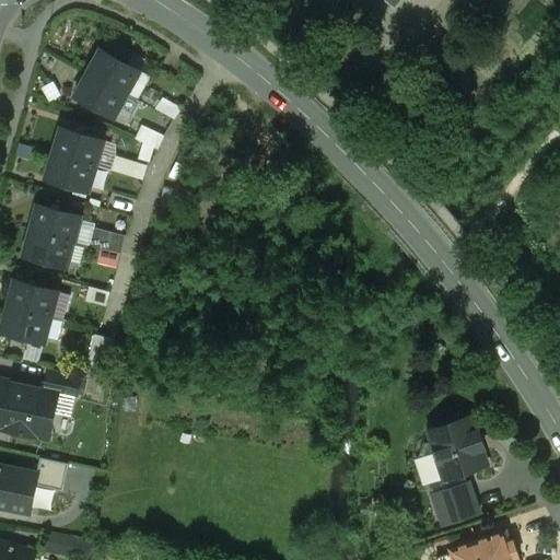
[(102,49),(90,72),(127,93),(140,70),(102,49)]
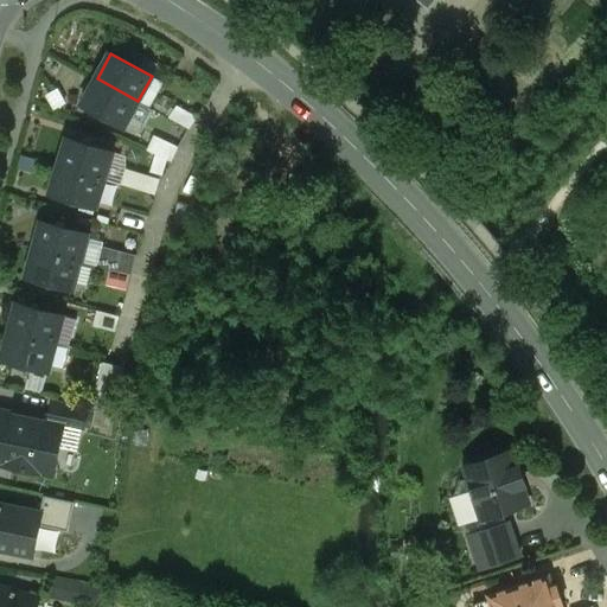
[(138,101),(97,78),(83,103),(125,126),(138,101)]
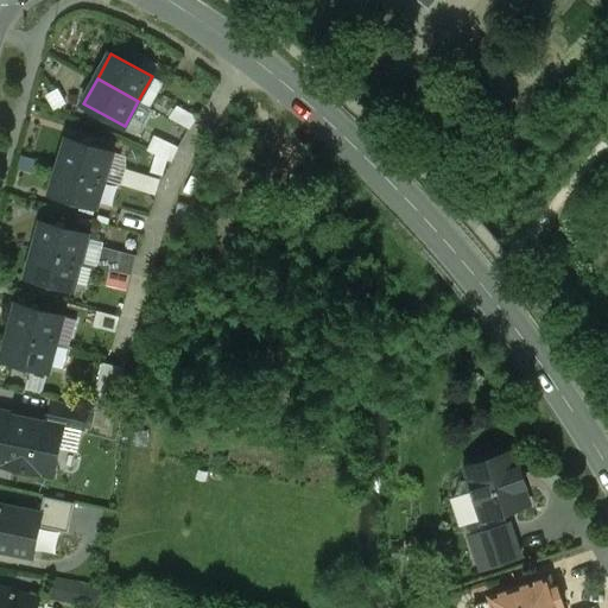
[(68,138),(59,165),(105,179),(113,152),(68,138)]
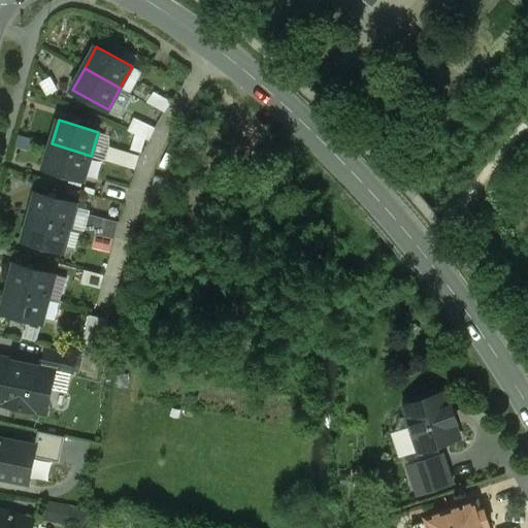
[(91,156),(52,143),(45,167),(84,179),(91,156)]
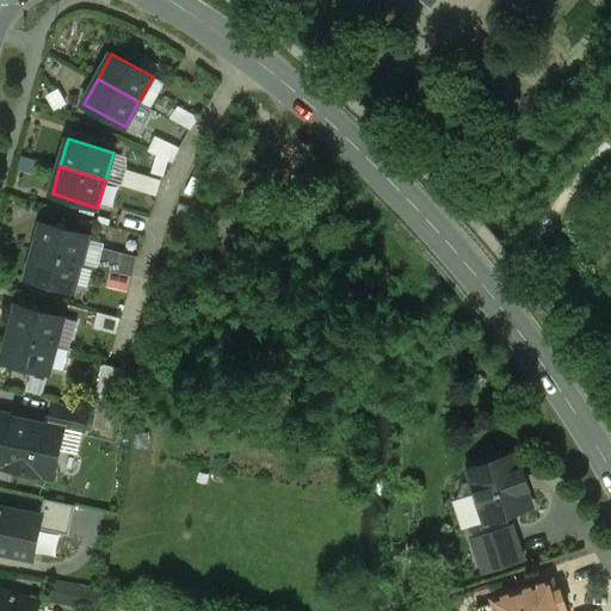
[(43,222),(36,251),(80,263),(87,234),(43,222)]
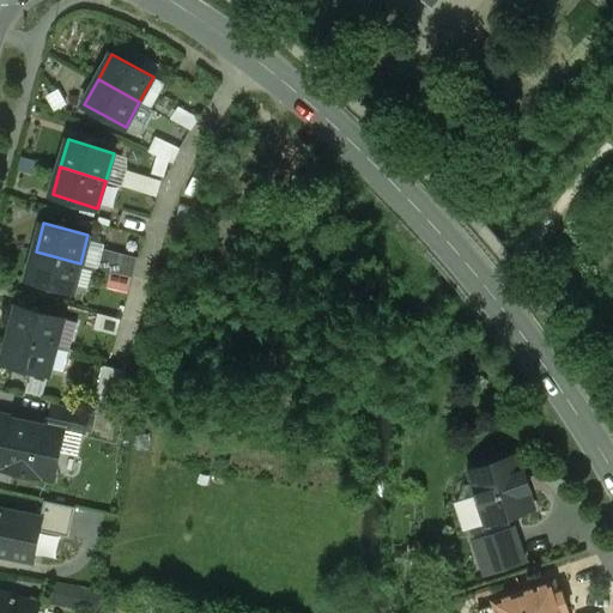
[(80,263),(36,252),(28,279),(73,291),(80,263)]
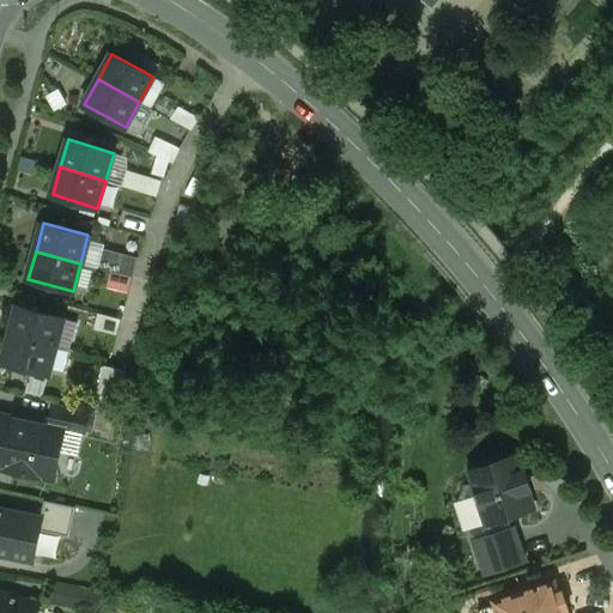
[(64,319),(18,305),(11,334),(56,346),(64,319)]
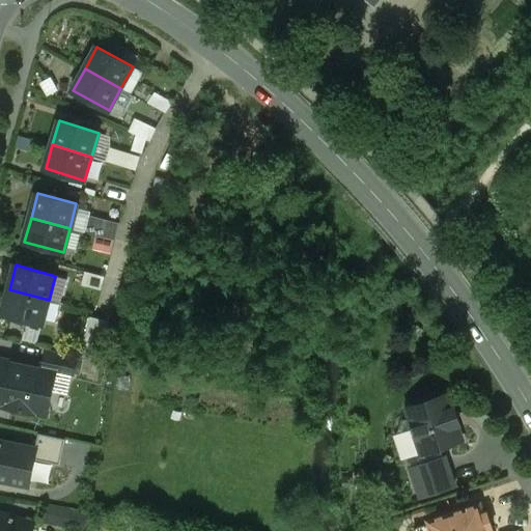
[(49,300),(9,289),(3,313),(42,324),(49,300)]
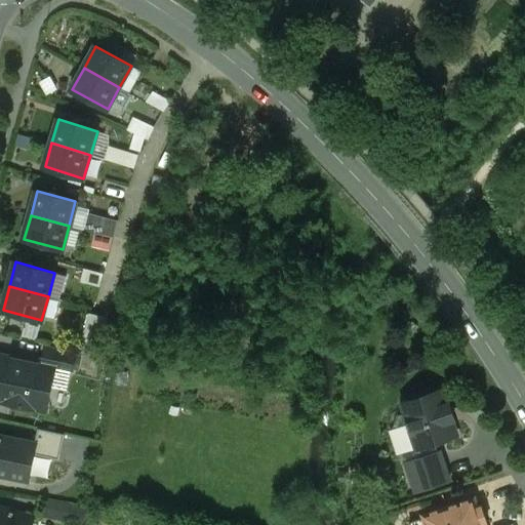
[(103,339),(109,316),(90,311),(84,334),(103,339)]
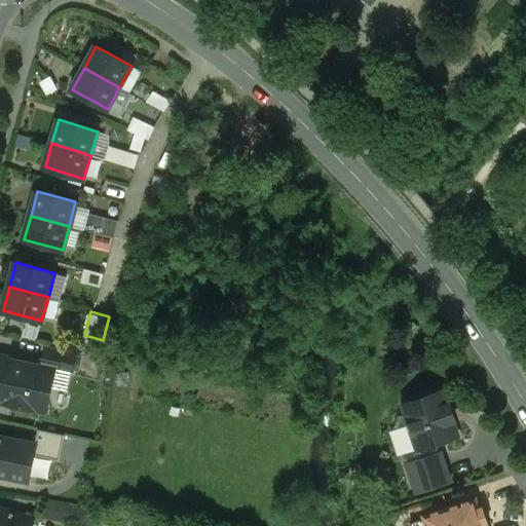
[(46,349),(43,363),(55,366),(54,369),(71,372),(75,355),(46,349)]
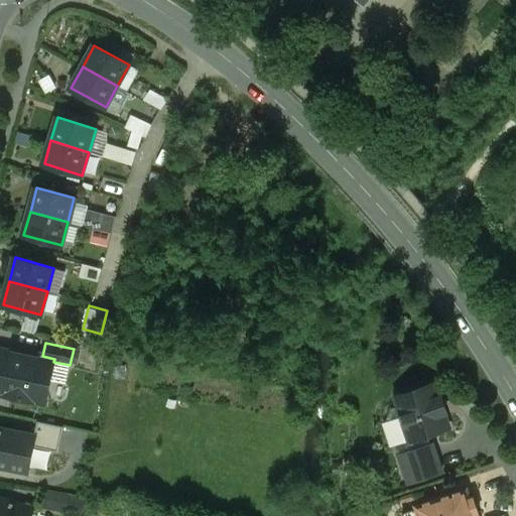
[(34,356),(0,349),(0,393),(45,403),(53,362),(54,359),(42,356),(35,355),(34,356)]
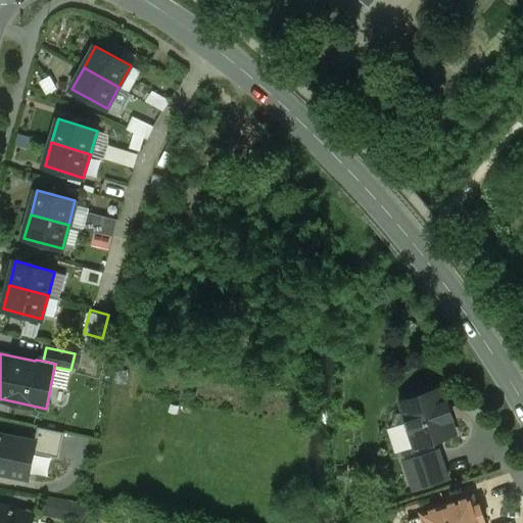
[(437,390),(403,401),(401,401),(402,405),(416,443),(415,443),(416,445),(418,445),(418,444),(452,434),(454,433),(453,431),(439,391),(440,391),(439,389),(437,390)]
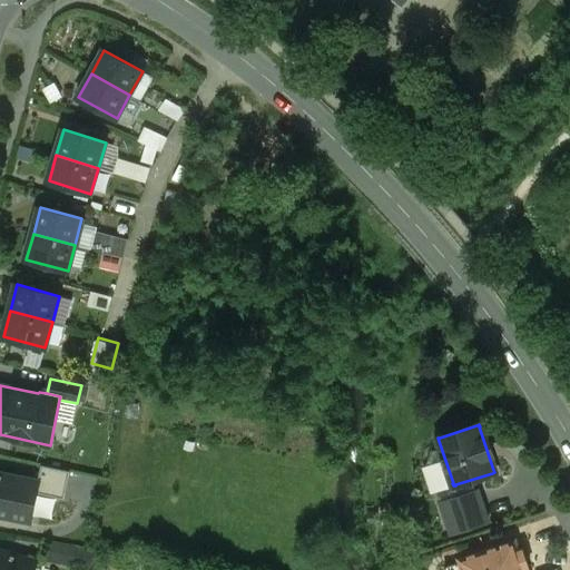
[(41,465),(38,482),(36,492),(65,499),(70,471),(41,465)]
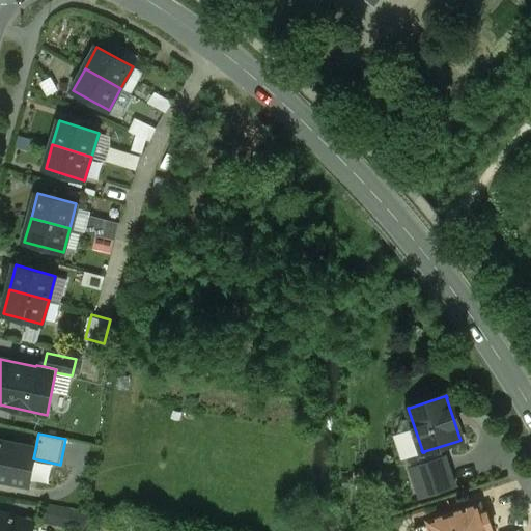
[(35,449),(0,441),(0,479),(28,485),(33,458),(35,449)]
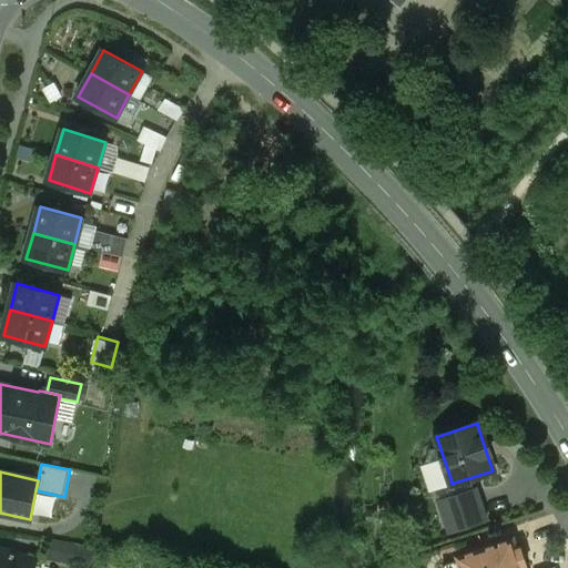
[(474,490),(440,501),(450,530),(484,519),(485,519),(485,517),(476,492),(476,489),(474,490)]
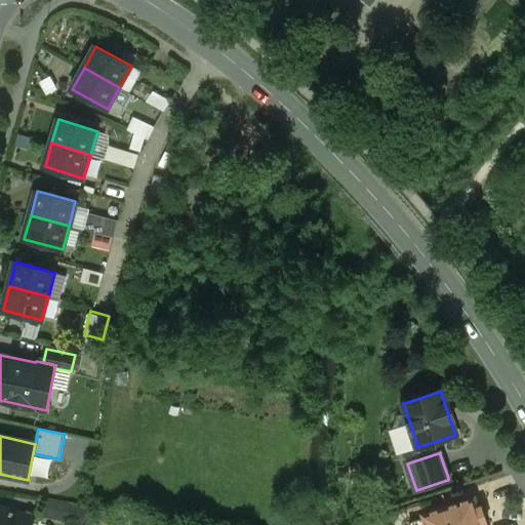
[(478,507),(475,496),(422,514),(426,524),(483,524),(487,523),(481,506),(478,507)]
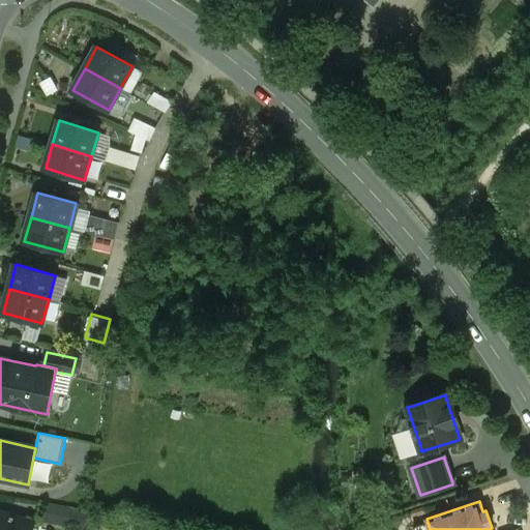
[(49,522),(72,523),(72,505),(49,504),(49,522)]
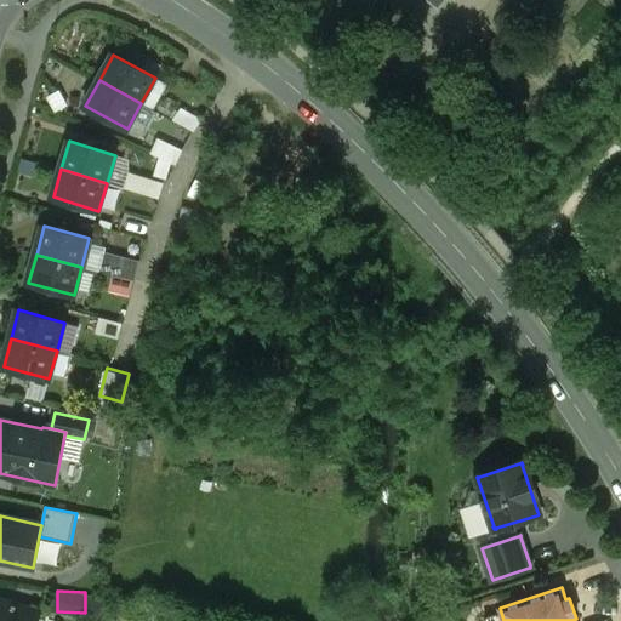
[(35,620),(39,610),(0,599),(0,620),(35,620)]
